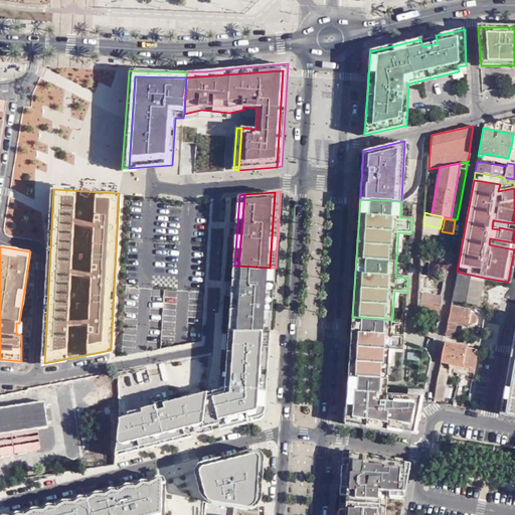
[(233,333),(238,266),(234,266),(228,333),(232,333),(233,333)]
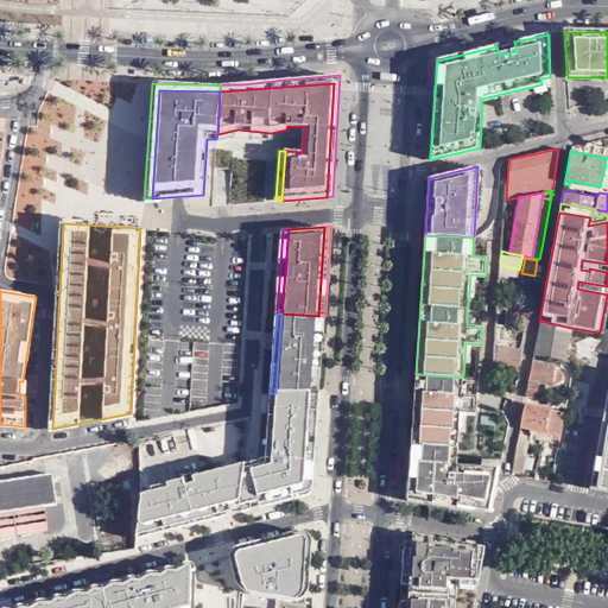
[(318,316),(282,314),(276,393),(312,393),(318,316)]
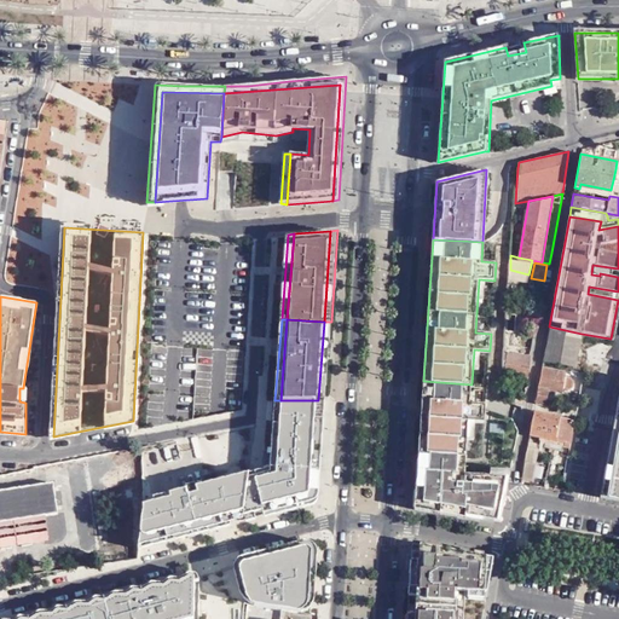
[(331,322),(324,322),(318,400),(322,400),(325,400),(331,322)]
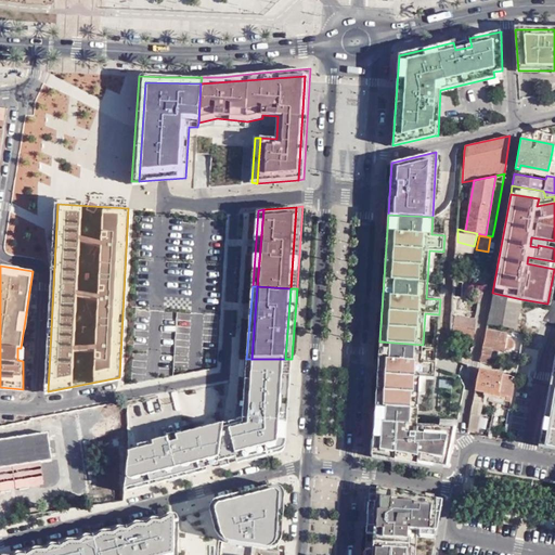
[(521,299),(492,293),(488,322),(516,327),(521,299)]
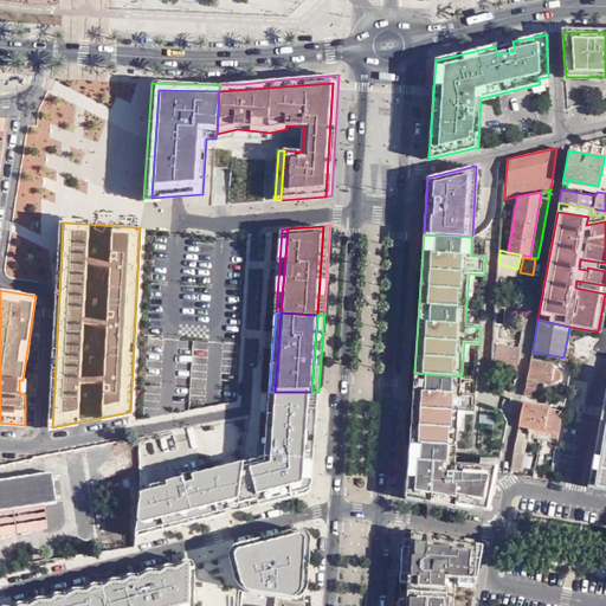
[(521,347),(497,341),(494,361),(517,367),(521,347)]
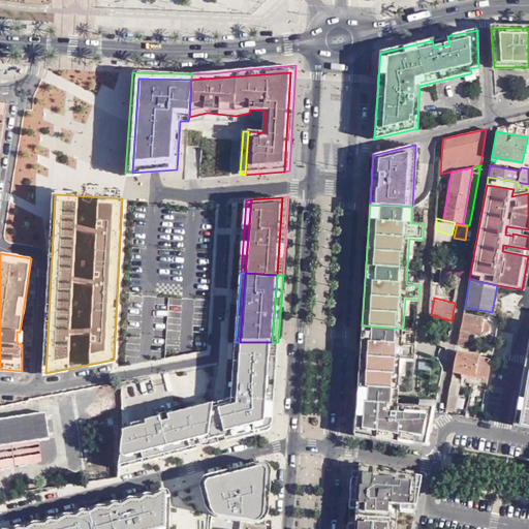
[(485,317),(463,313),(458,343),(467,345),(469,332),(481,334),(486,334),(490,331),(491,323),(484,322),(485,317)]
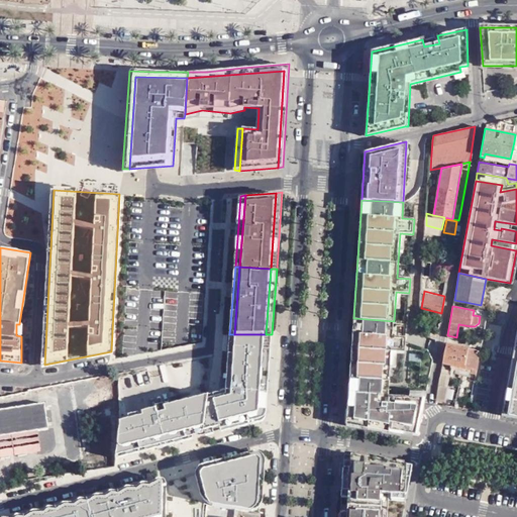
[(394,321),(353,318),(346,421),(412,433),(417,406),(425,406),(426,398),(389,396),(392,350),(405,352),(406,337),(393,336),(394,321)]
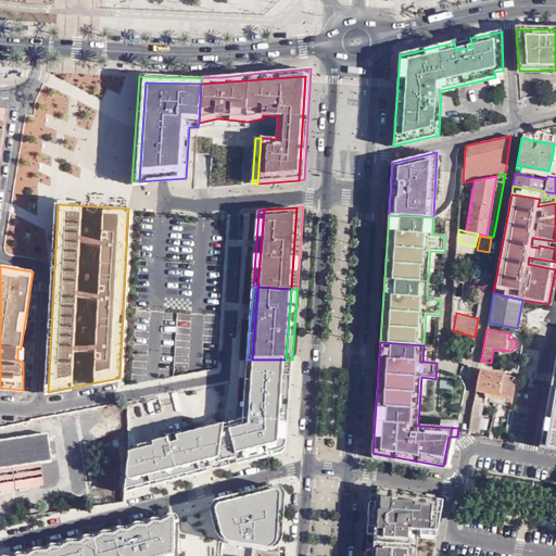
[(470,362),(472,352),(451,348),(451,357),(470,362)]
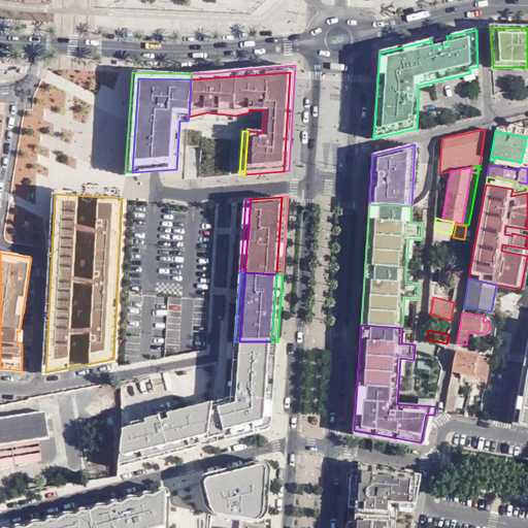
[(274,341),(271,341),(239,341),(238,341),(234,389),(232,390),(231,402),(211,407),(212,403),(189,409),(143,421),(143,425),(140,426),(130,428),(120,430),(120,433),(117,461),(116,466),(188,449),(193,448),(191,442),(209,438),(220,435),(227,433),(228,436),(267,426),(274,341)]
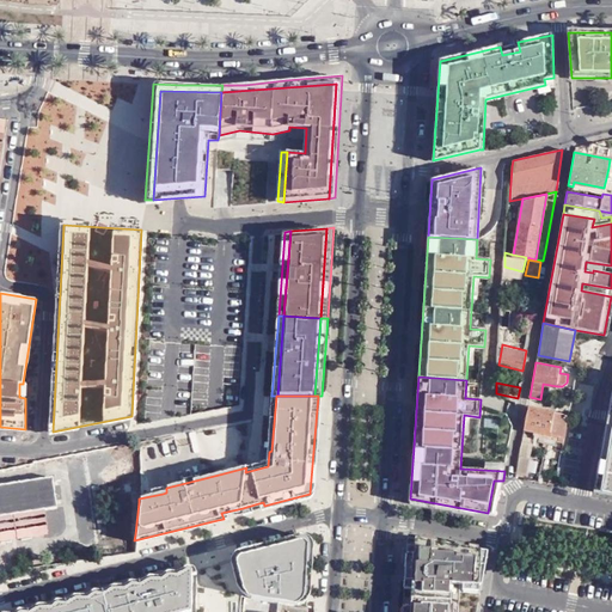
[(310,494),(264,506),(264,508),(313,496),(322,396),(318,396),(310,494)]
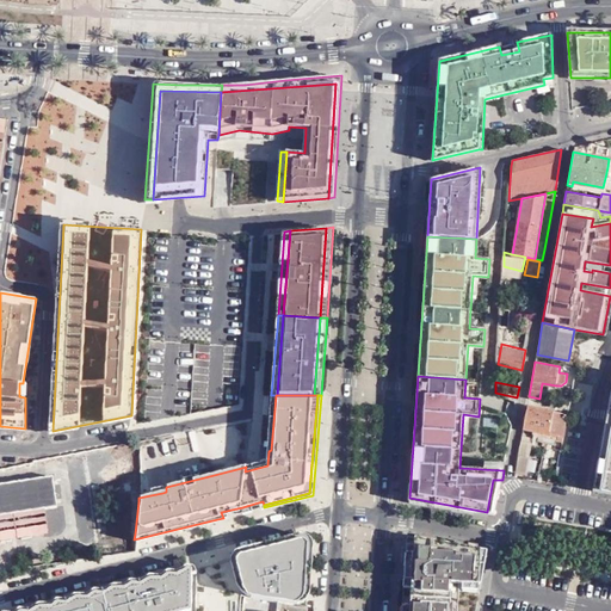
[(610,395),(593,489),(610,492),(610,395)]
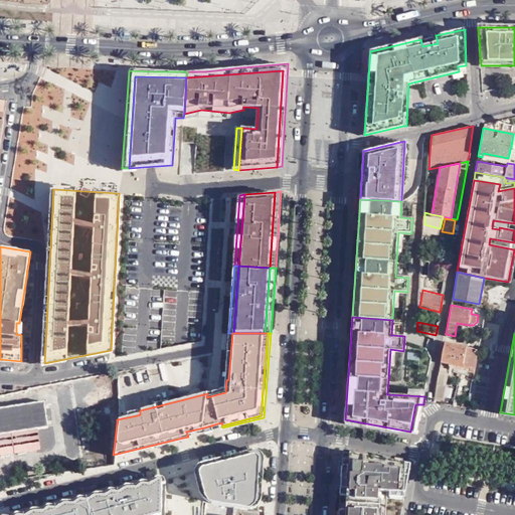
[(445,340),(441,359),(456,363),(462,364),(470,366),(469,368),(474,369),(478,351),(478,347),(453,342),(445,340)]
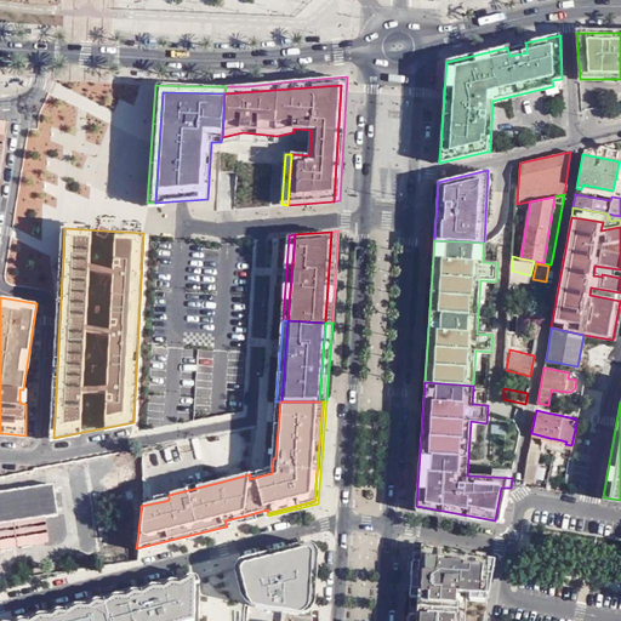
[(564,449),(565,444),(567,442),(557,439),(556,448),(564,449)]
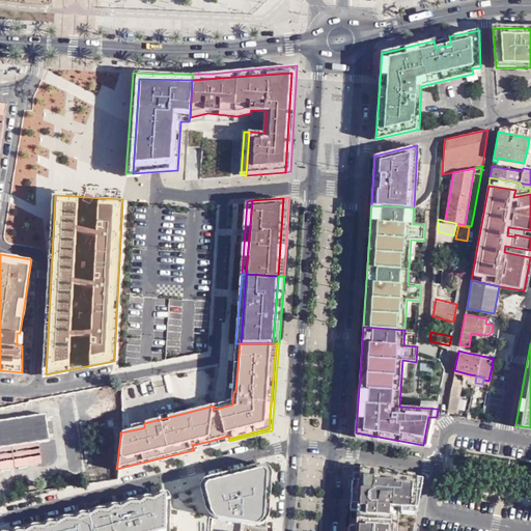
[(459,379),(453,378),(450,395),(457,397),(459,384),(459,379)]
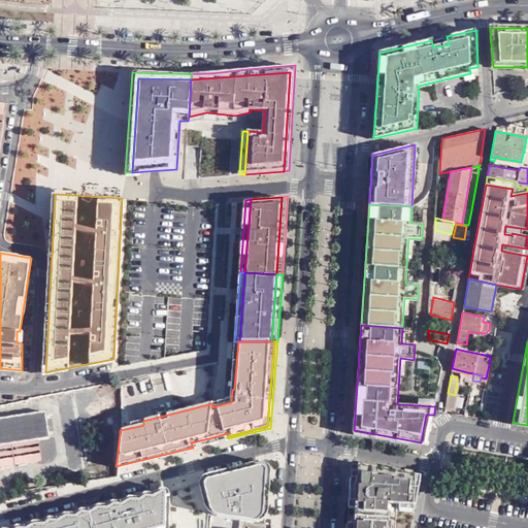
[(458,395),(455,395),(448,393),(446,406),(448,410),(455,413),(458,395)]
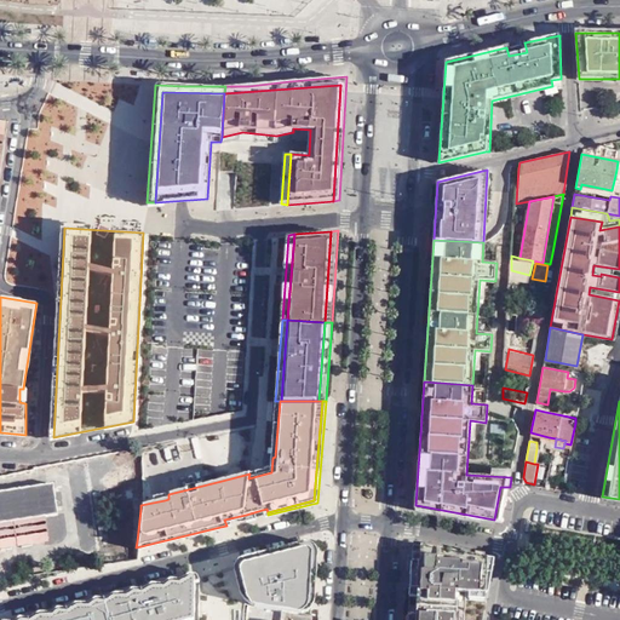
[(0,492),(0,549),(49,541),(45,517),(51,516),(58,515),(53,483),(38,486),(0,492)]
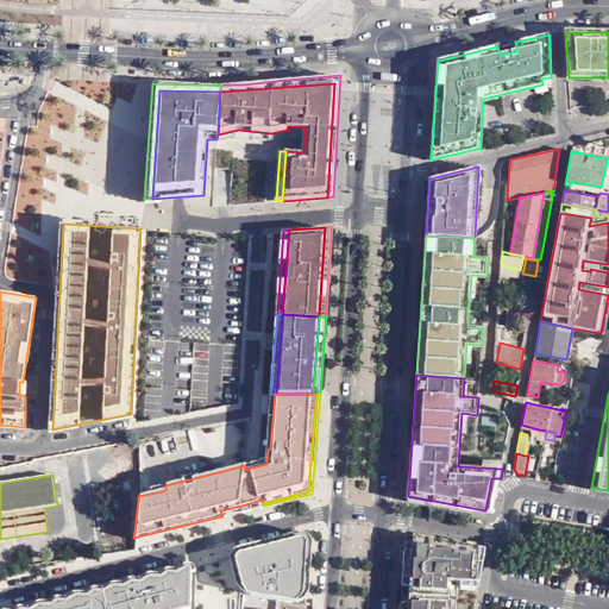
[(299,600),(306,601),(311,531),(232,551),(239,581),(250,592),(240,557),(302,540),(299,600)]
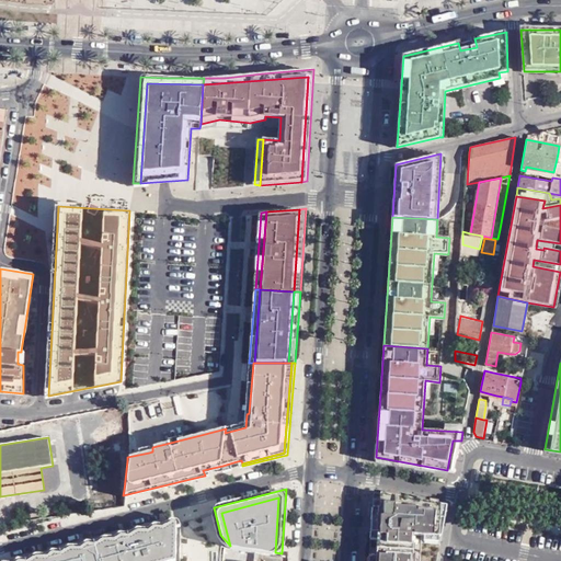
[(441,534),(442,502),(379,492),(379,500),(376,538),(375,554),(374,560),(419,560),(421,533),(441,534)]
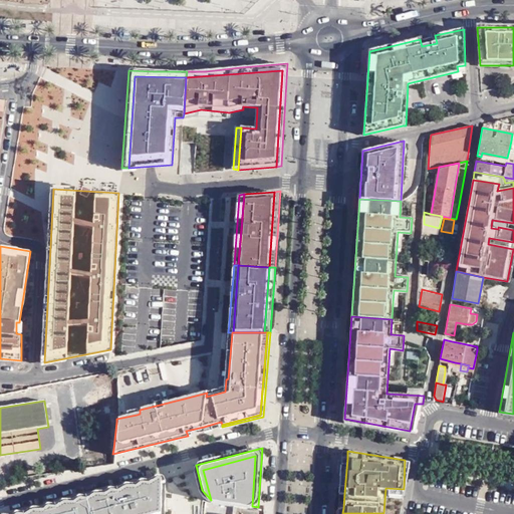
[(252,506),(255,456),(203,470),(211,500),(238,504),(252,506)]
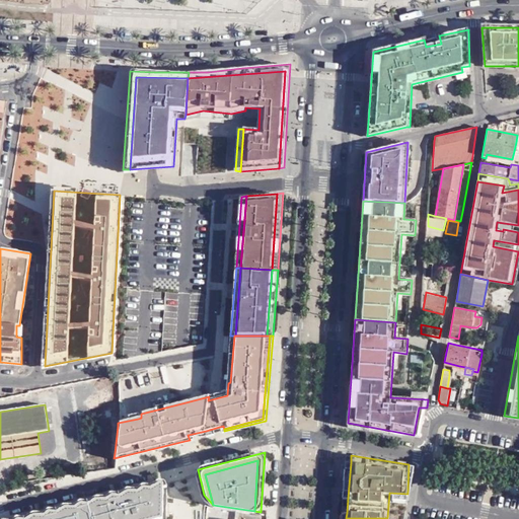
[(19,518),(164,482),(164,486),(167,485),(168,476),(159,479),(153,484),(149,485),(144,484),(141,486),(138,488),(133,488),(128,488),(124,491),(121,492),(116,492),(112,492),(109,494),(105,496),(101,496),(98,495),(94,497),(89,500),(85,500),(81,499),(78,502),(75,503),(70,503),(66,503),(62,505),(58,507),(54,507),(50,508),(47,509),(44,511),(39,511),(34,511),(25,516),(18,515),(15,517),(12,518),(4,518),(19,518)]
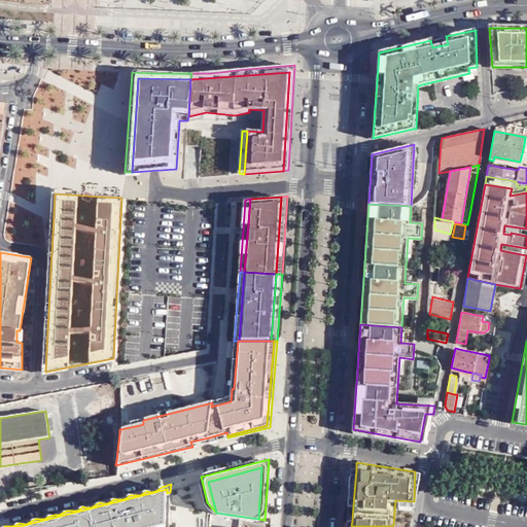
[(152,526),(157,526),(167,524),(167,493),(167,489),(20,526),(152,526)]
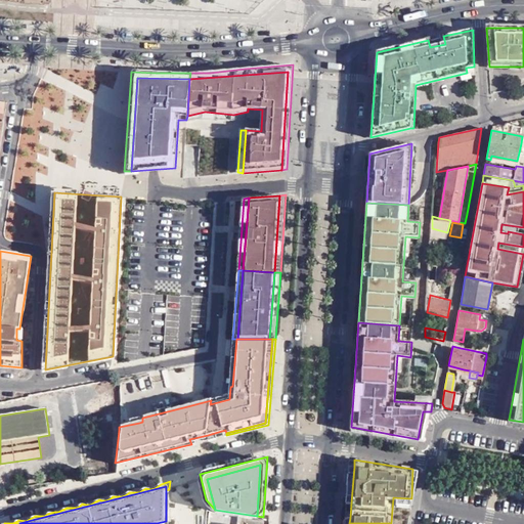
[(209,520),(233,523),(241,523),(243,514),(215,510),(211,509),(209,520)]
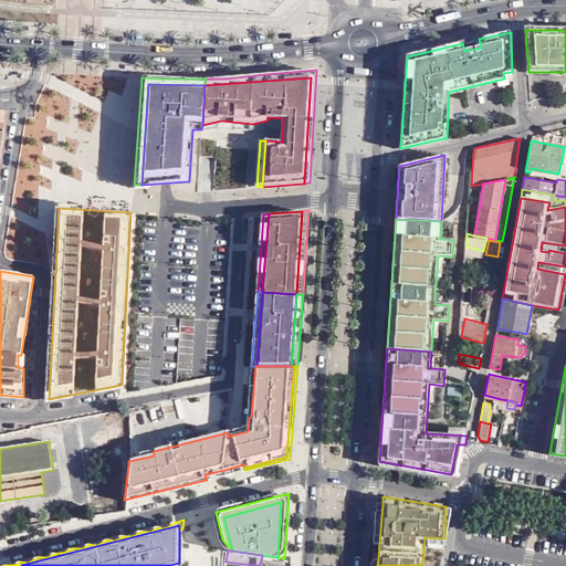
[(290,565),(291,559),(284,558),(278,557),(262,555),(260,565),(290,565)]
